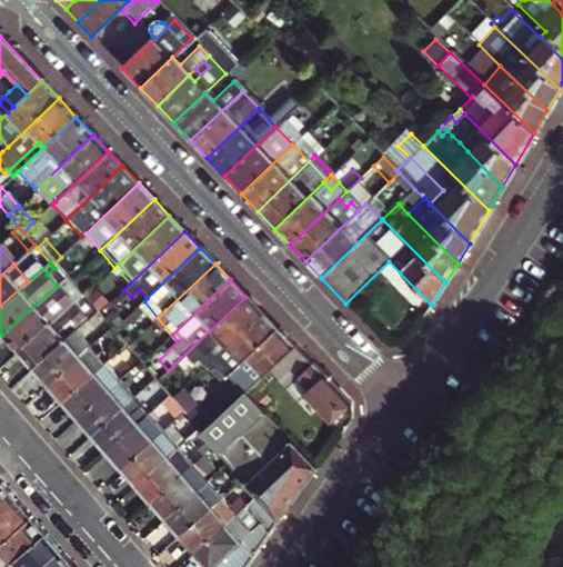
[(2,335),(17,351),(79,296),(73,290),(67,297),(57,286),(2,335)]
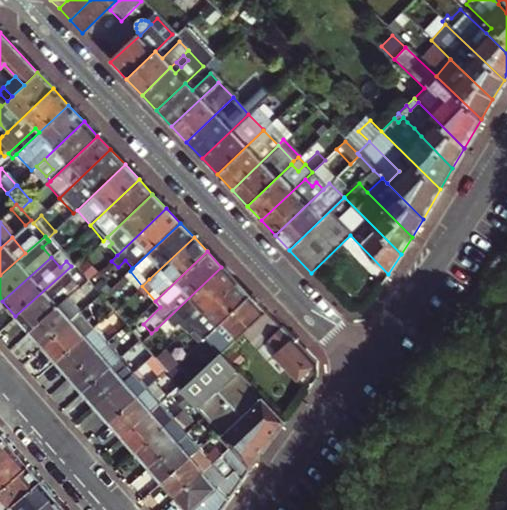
[(86,284),(96,275),(82,260),(73,269),(84,282),(86,284)]
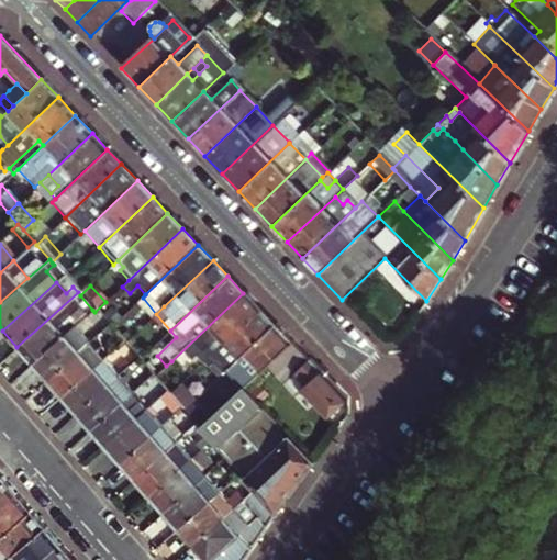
[(17,347),(32,364),(71,328),(86,316),(92,310),(80,295),(78,292),(17,347)]
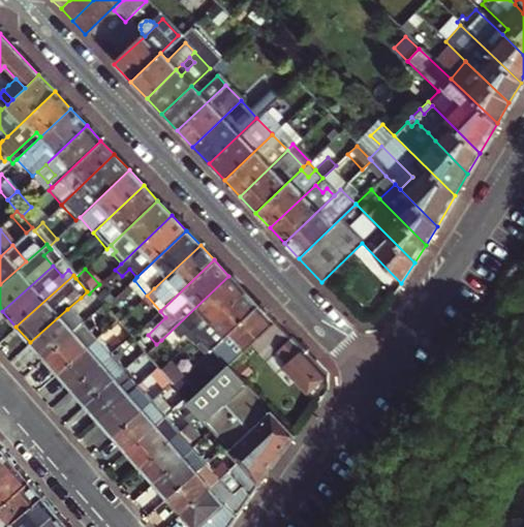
[(189,342),(190,340),(243,290),(228,276),(161,340),(170,348),(183,336),(189,342)]
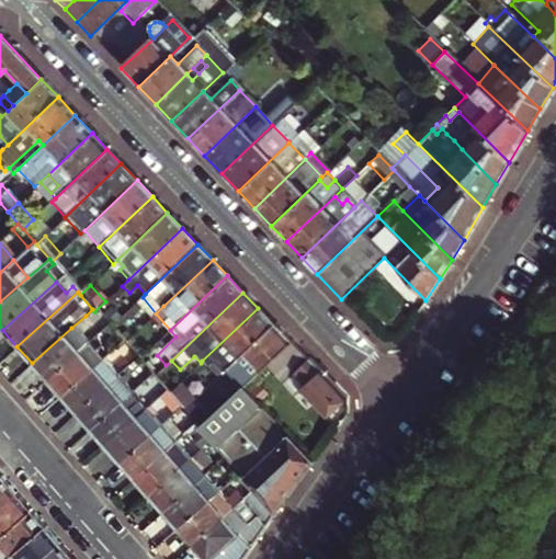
[(217,377),(219,375),(273,324),(258,308),(202,361),(217,377)]
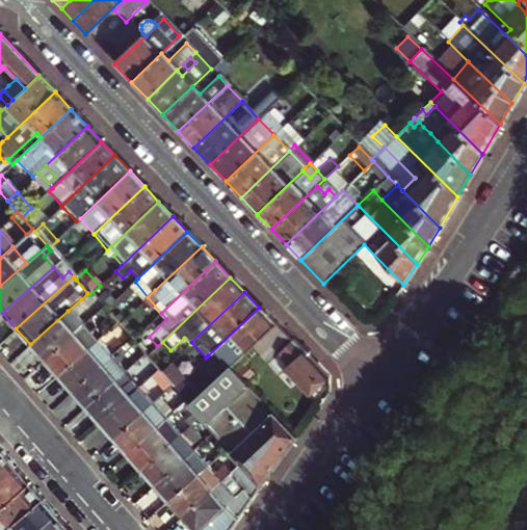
[(90,310),(97,303),(89,295),(87,293),(81,299),(90,310)]
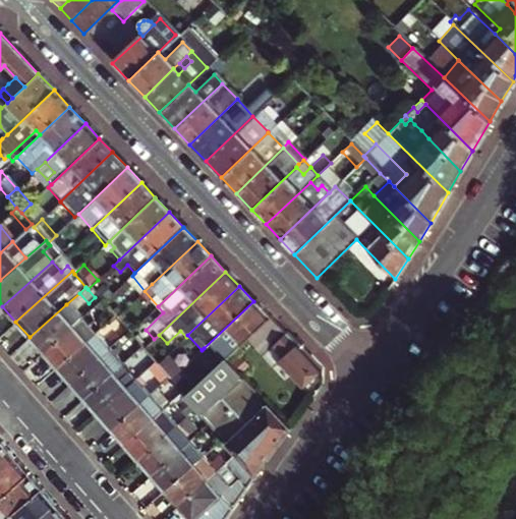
[(223,360),(245,339),(269,318),(253,301),(204,348),(211,356),(201,365),(209,375),(223,360)]
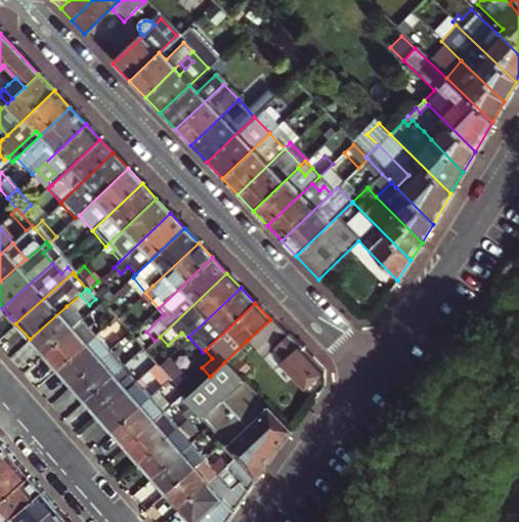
[(30,339),(44,355),(80,322),(67,306),(30,339)]
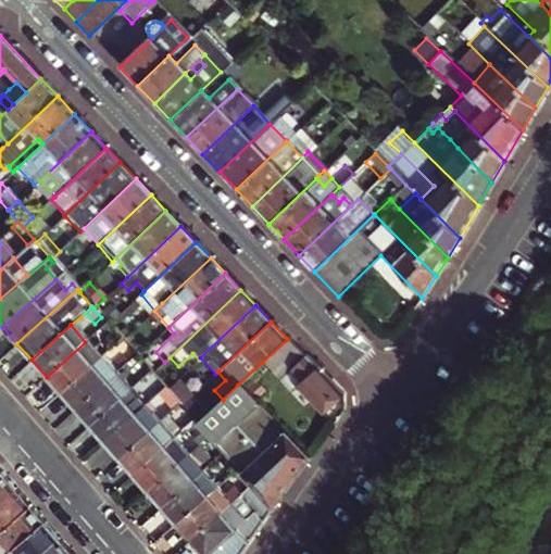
[(60,392),(74,408),(112,374),(121,366),(134,355),(122,341),(120,339),(99,357),(60,392)]
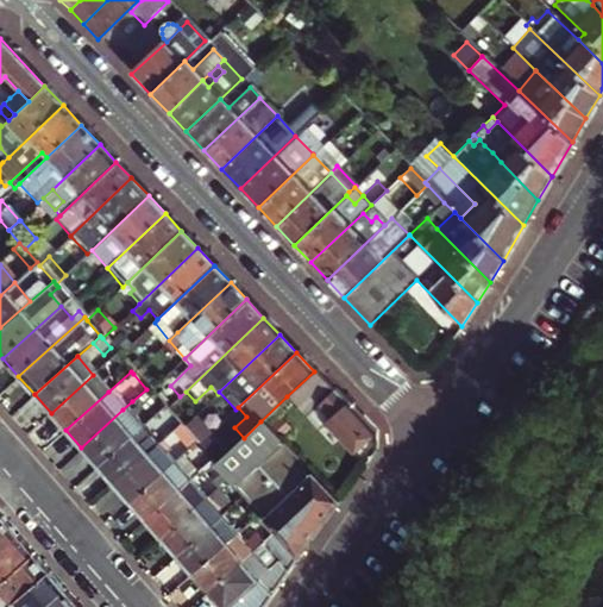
[(351,454),(372,433),(314,371),(287,396),(319,430),(324,425),(351,454)]
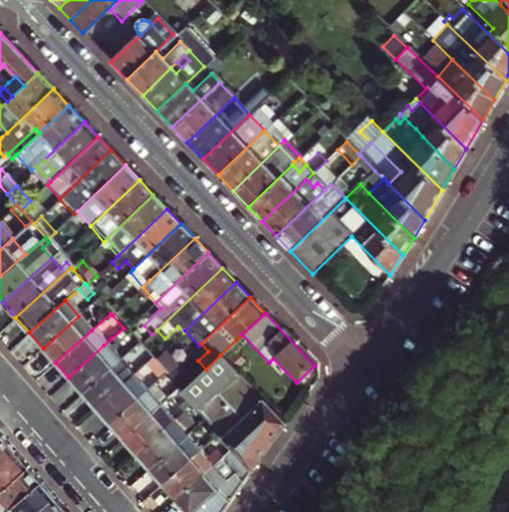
[(43,348),(55,362),(91,330),(78,316),(43,348)]
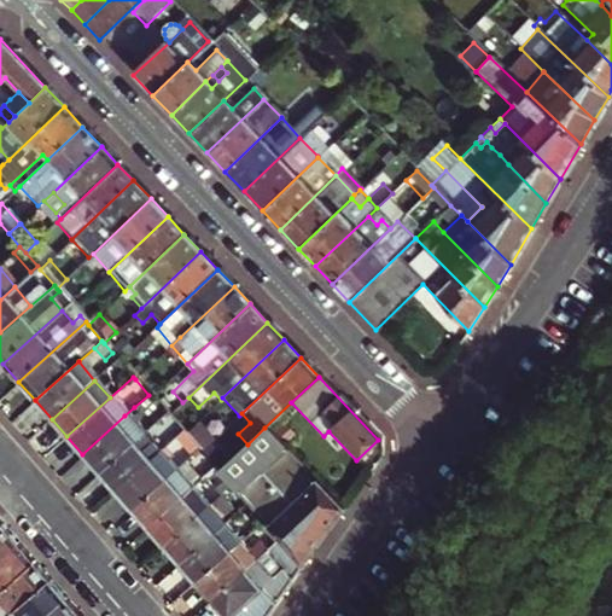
[(141,435),(151,426),(134,407),(124,416),(141,435)]
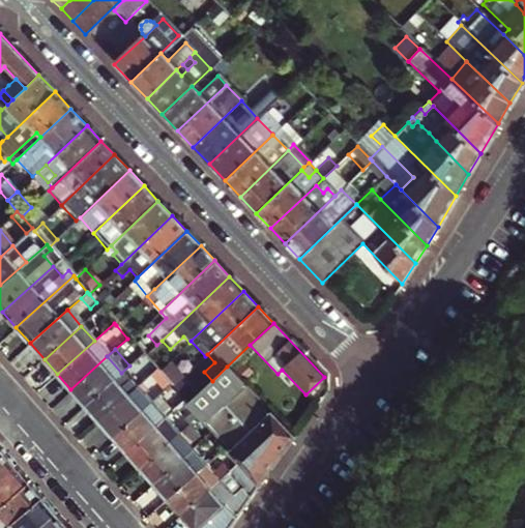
[(70,389),(85,405),(121,373),(107,356),(70,389)]
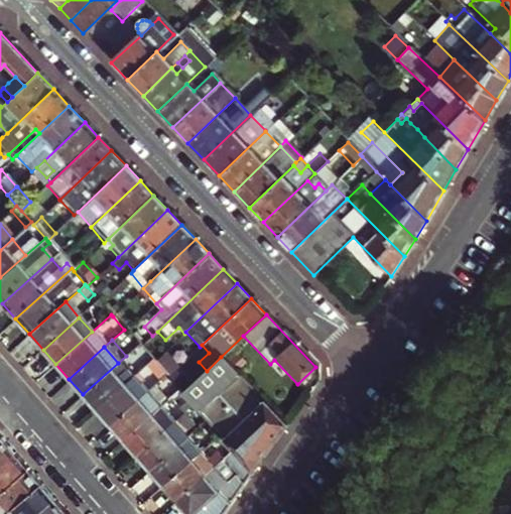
[(166,378),(174,370),(161,355),(153,363),(164,376),(166,378)]
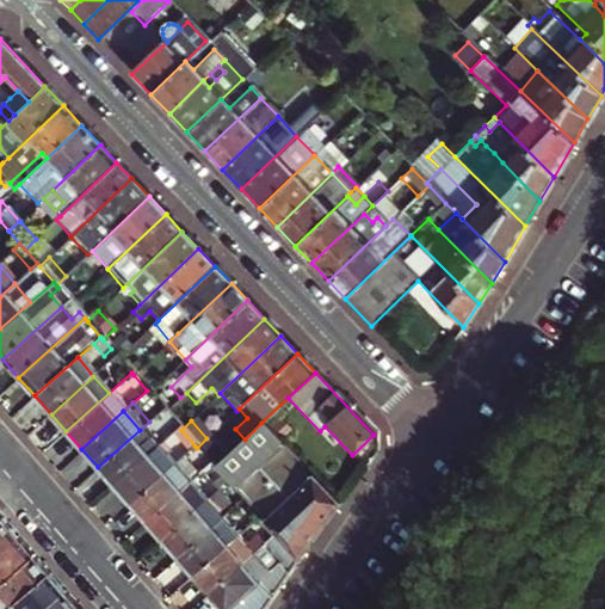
[(298,558),(338,502),(261,423),(245,440),(215,468),(227,481),(242,498),(259,516),(267,524),(276,534),(298,558)]
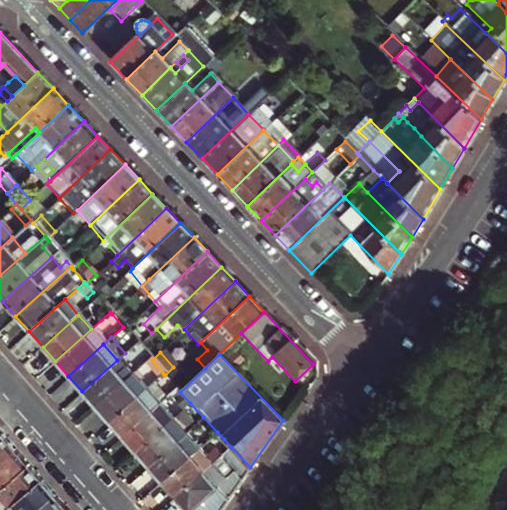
[(82,391),(96,407),(131,375),(117,360),(82,391)]
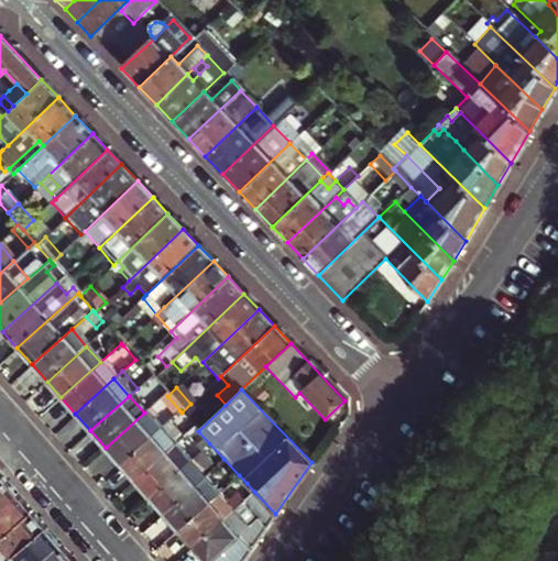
[(159,429),(167,421),(153,405),(144,413),(159,429)]
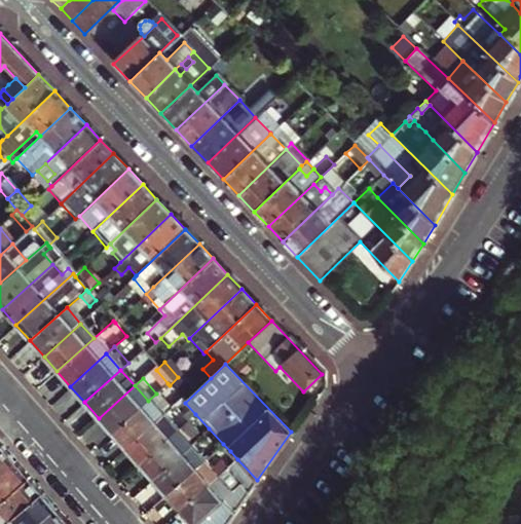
[(171,407),(181,398),(170,385),(168,383),(157,391),(171,407)]
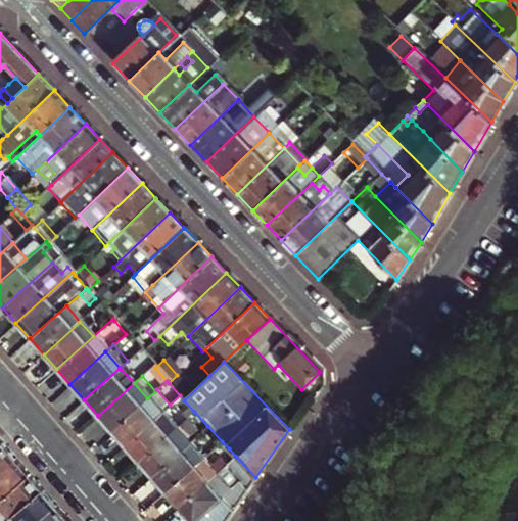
[(98,416),(111,430),(147,398),(134,383),(98,416)]
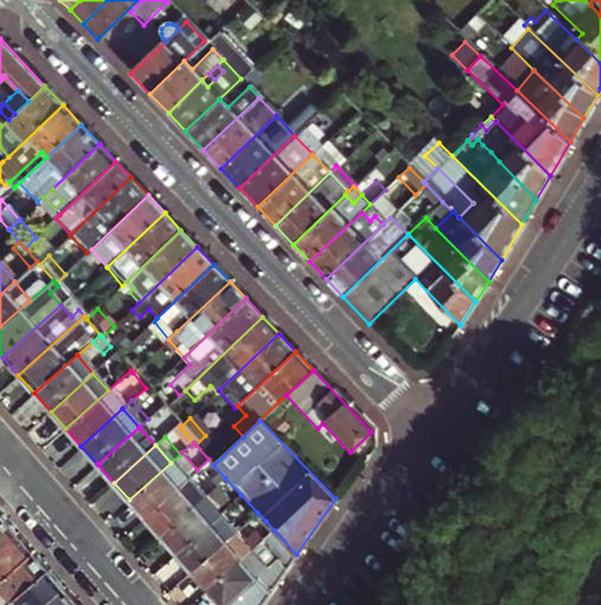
[(129,500),(144,517),(186,479),(171,463),(129,500)]
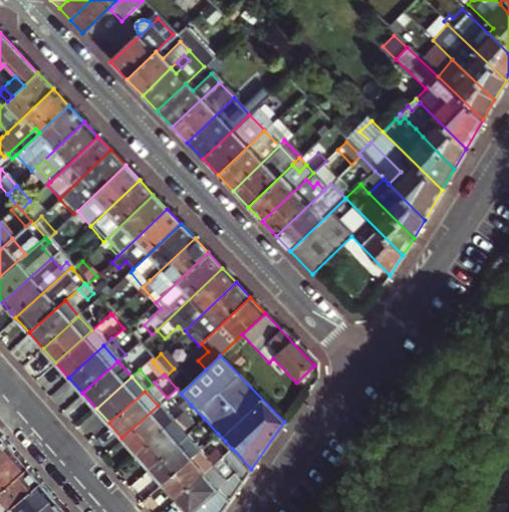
[(121,438),(136,454),(172,422),(158,406),(121,438)]
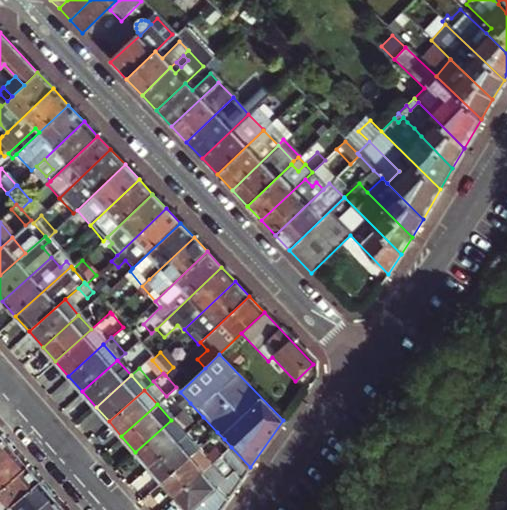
[(135,452),(148,466),(185,434),(171,420),(135,452)]
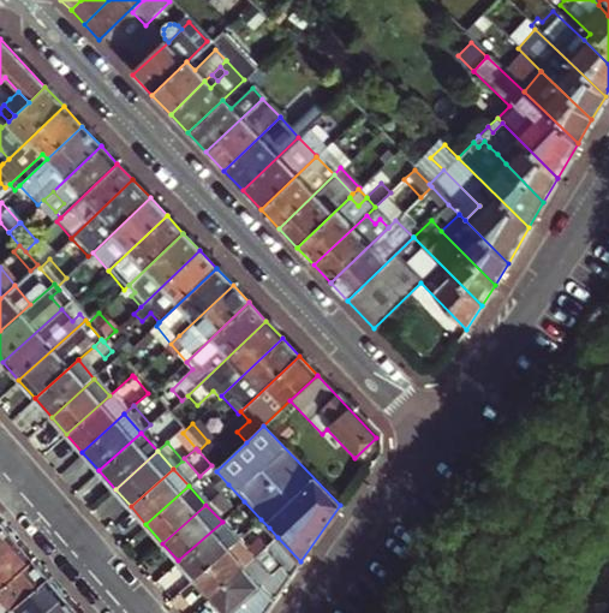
[(178,560),(195,579),(238,540),(222,522),(178,560)]
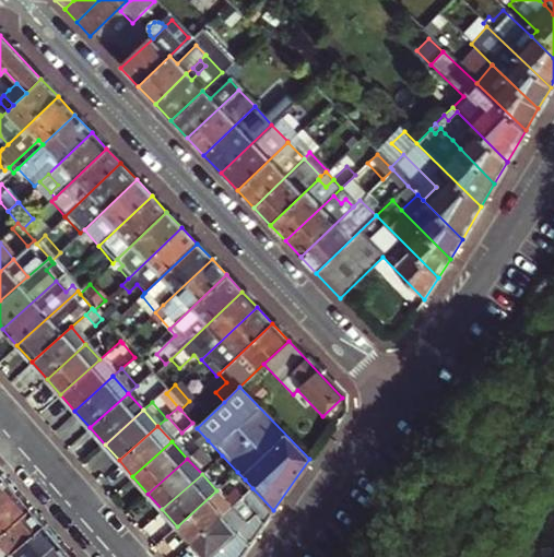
[(0,505),(14,492),(1,476),(0,477),(0,505)]
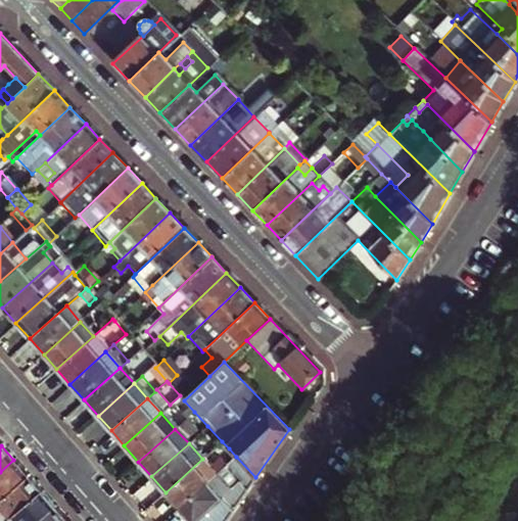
[(166,492),(179,508),(236,457),(229,448),(209,466),(202,459),(166,492)]
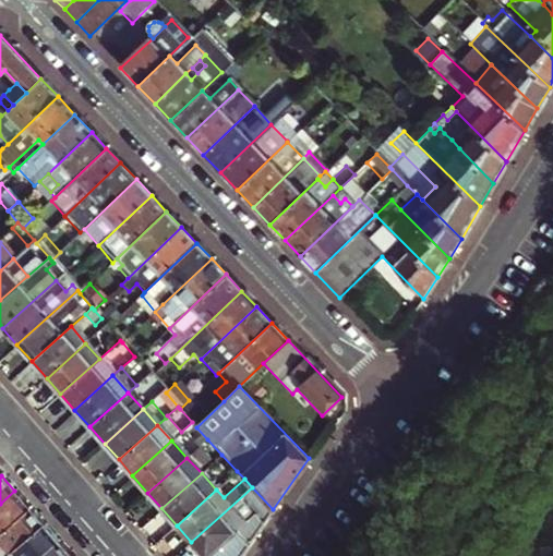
[(191,542),(203,555),(238,555),(273,509),(252,487),(191,542)]
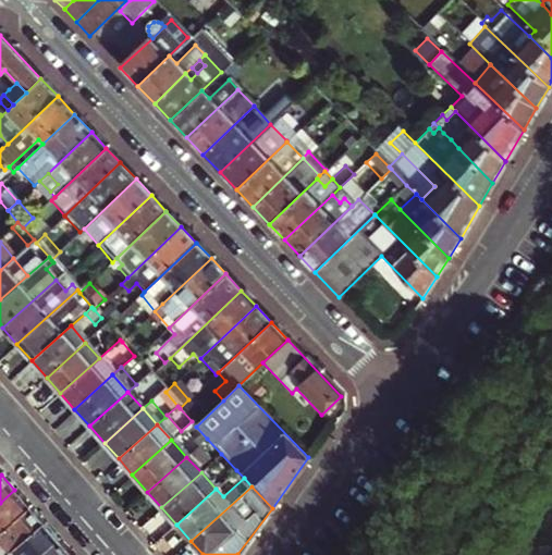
[(0,533),(29,507),(14,490),(0,503),(0,533)]
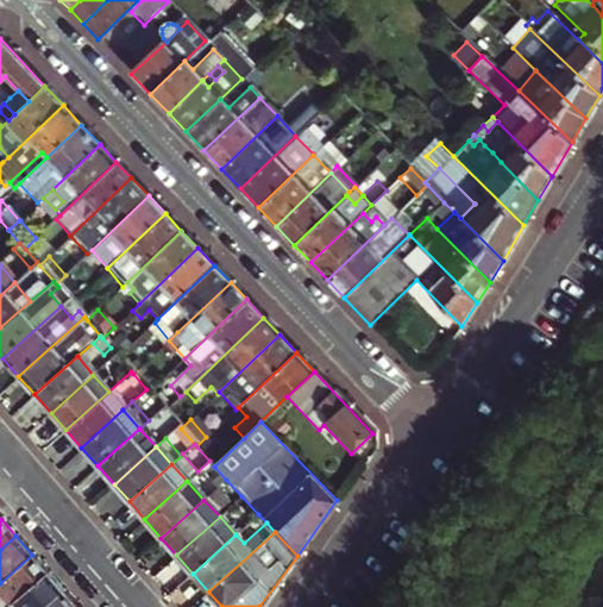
[(5,596),(11,604),(48,573),(32,555),(0,583),(0,592),(5,596)]
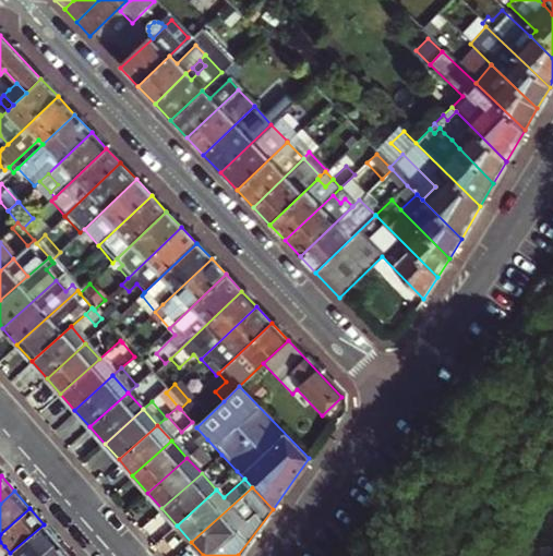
[(38,555),(57,540),(44,524),(10,553),(7,555),(38,555)]
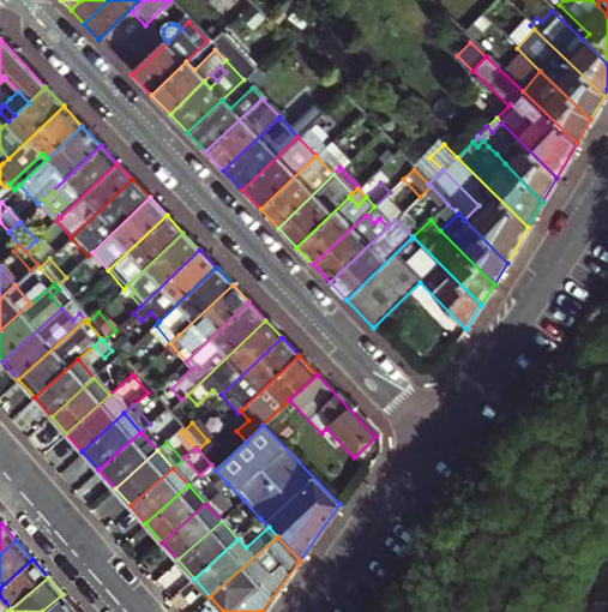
[(77,611),(62,594),(42,611),(77,611)]
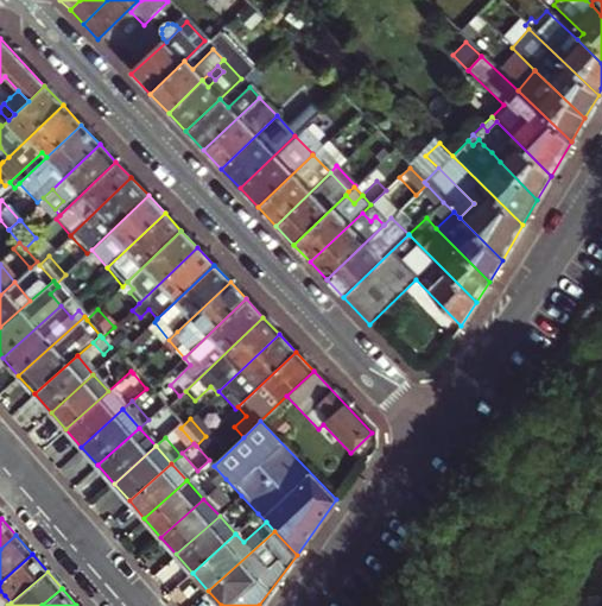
[(7,605),(11,603),(5,595),(0,599),(0,605),(7,605)]
